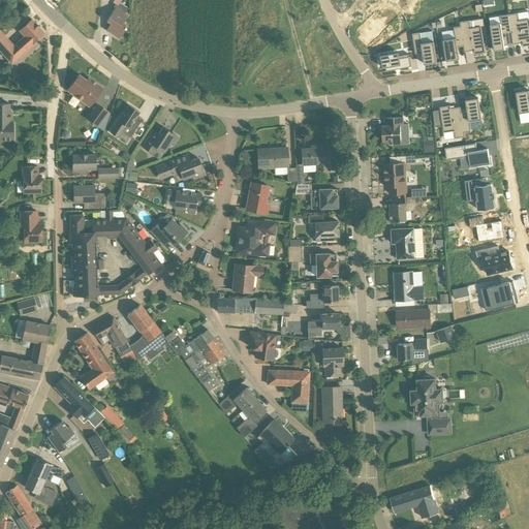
[(110,0),(117,4),(107,21),(112,23),(106,30),(120,38),(128,26),(124,23),(128,16),(125,13),(128,8),(119,2),(120,0),(110,0)]
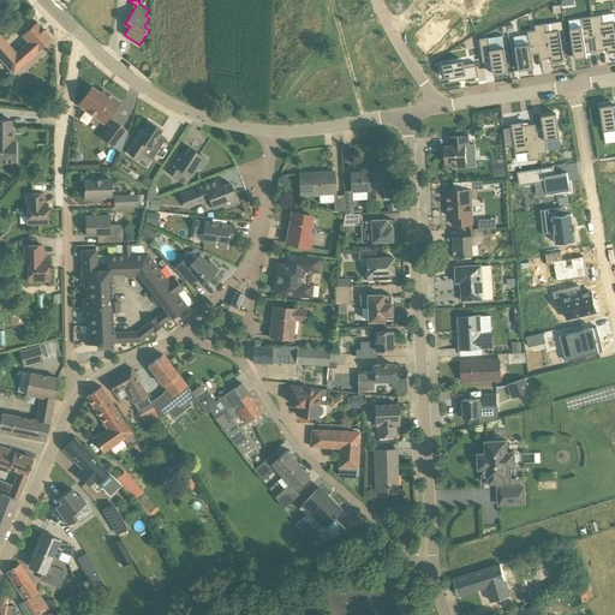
[(440,15),(419,31),(424,37),(421,40),(428,47),(451,27),(460,17),(454,10),(443,18),(440,15)]
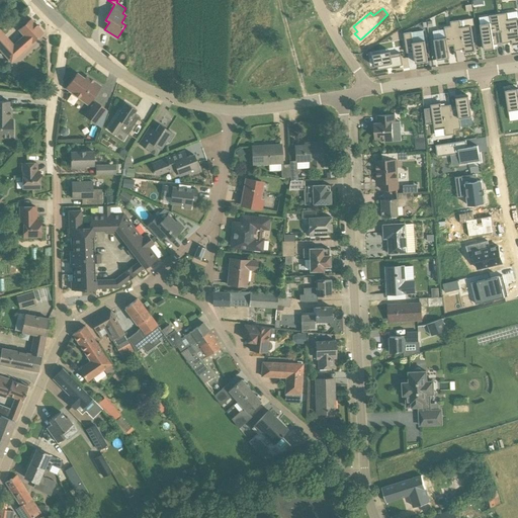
[(508,13),(499,14),(503,44),(512,42),(512,46),(517,44),(517,18),(509,20),(508,13)]
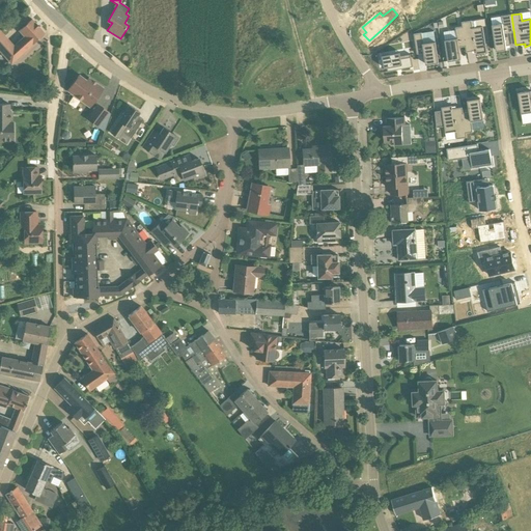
[(503,24),(493,25),(497,51),(507,49),(506,46),(515,45),(511,15),(502,16),(503,24)]
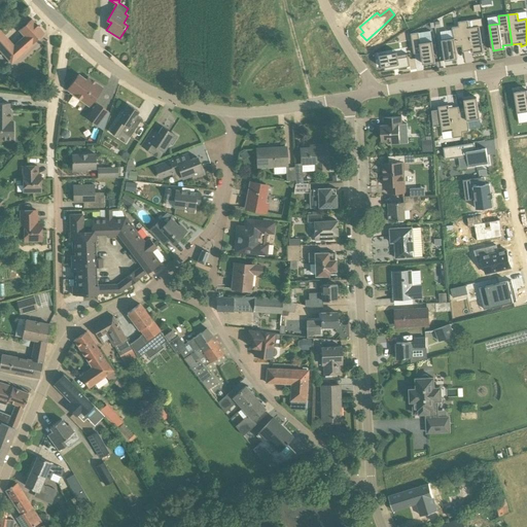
[(23,38),(13,46),(0,31),(0,49),(11,63),(13,61),(12,60),(11,61),(10,60),(14,56),(16,58),(44,33),(32,19),(20,30),(23,34),(22,35),(22,37),(23,38)]
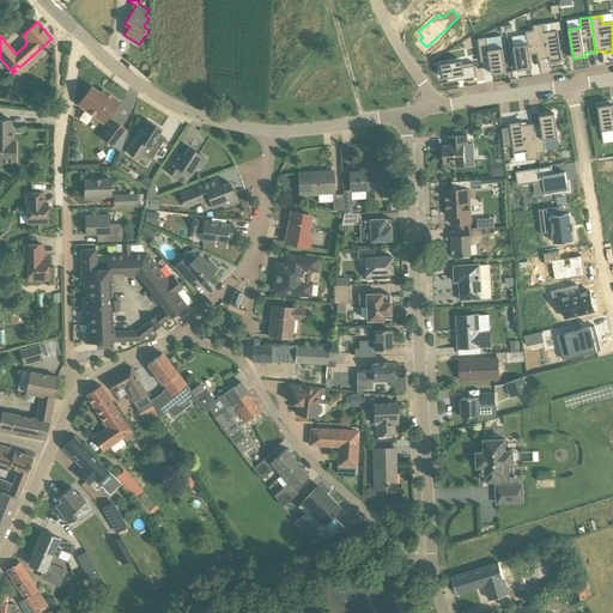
[(23,22),(16,28),(20,34),(28,26),(23,22)]
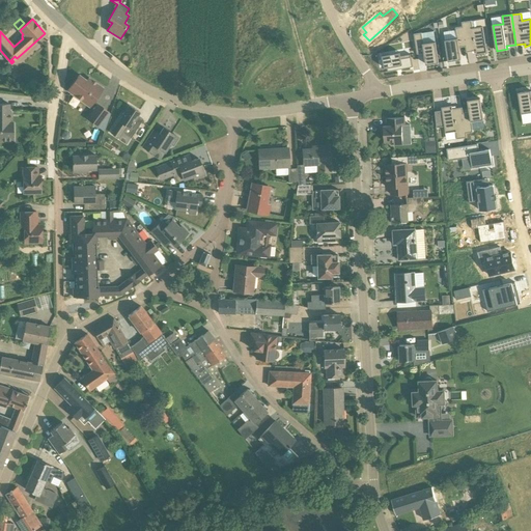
[(472,21),(462,22),(463,27),(466,47),(467,52),(476,51),(476,54),(487,52),(483,26),(473,28),(472,21)]
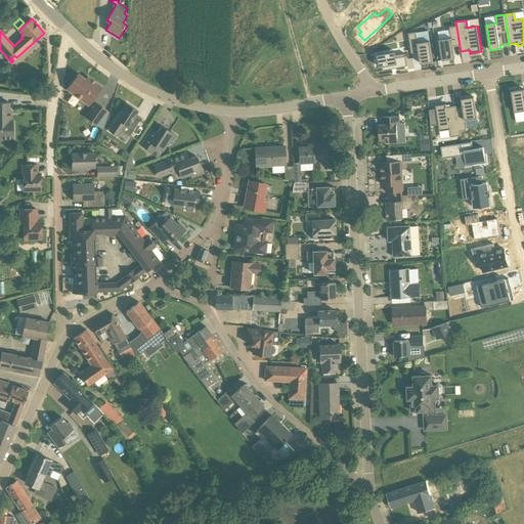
[(451,38),(439,40),(442,60),(455,58),(453,47),(460,46),(456,27),(449,28),(449,30),(451,38)]
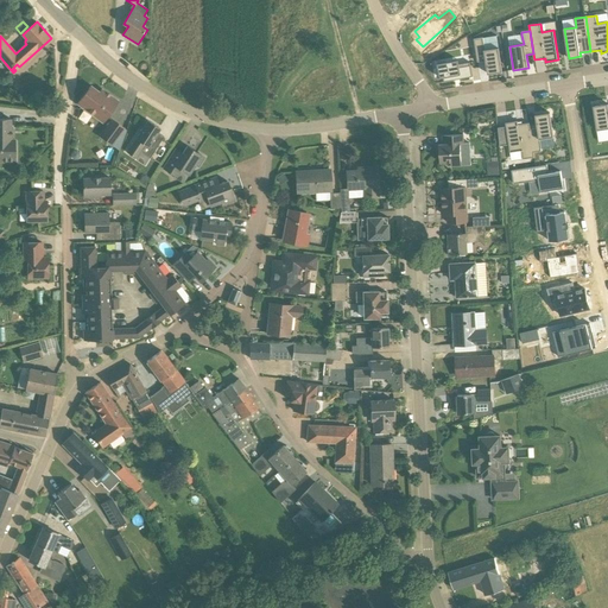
[(483,38),(474,39),(477,62),(486,61),(488,74),(502,71),(499,48),(485,50),(483,38)]
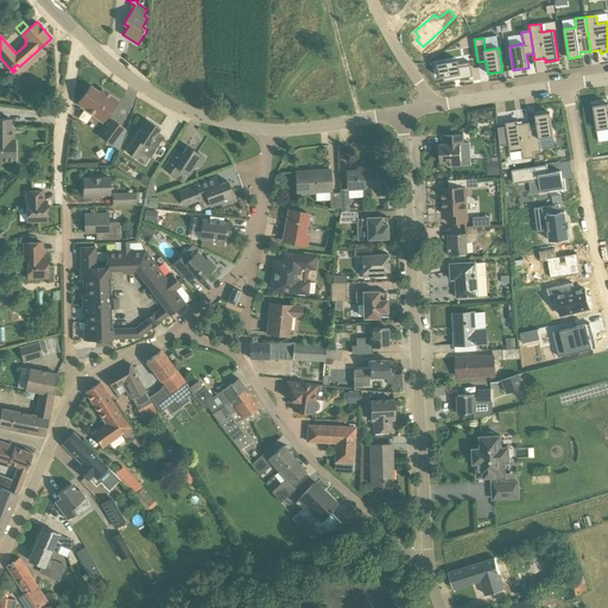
[(444,77),(444,82),(473,77),(470,65),(460,68),(458,59),(437,64),(441,78),(444,77)]
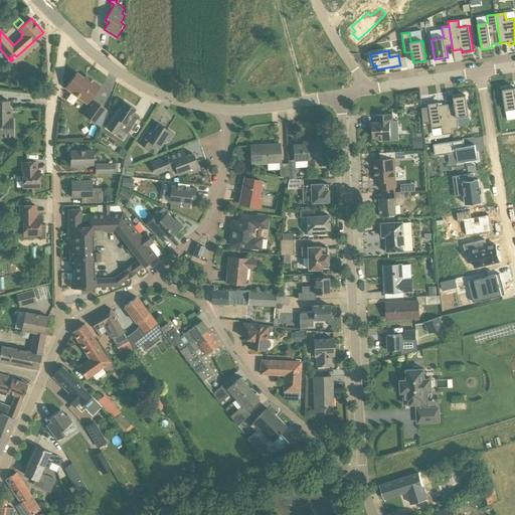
[(84,77),(77,72),(65,89),(88,104),(101,87),(86,75),(84,77)]
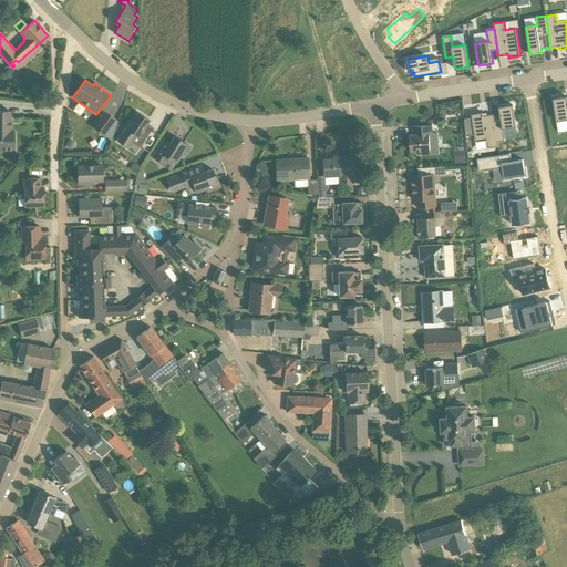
[(566,96),(554,99),(557,122),(566,120),(566,96)]
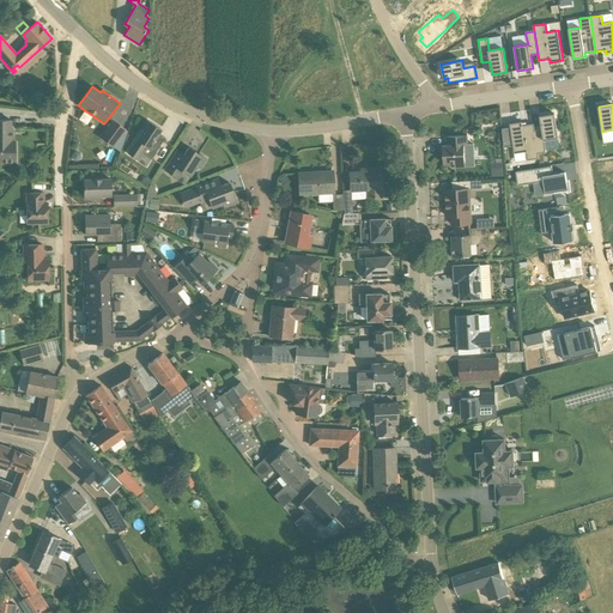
[(542,129),(535,131),(539,153),(546,152),(545,140),(558,138),(554,114),(540,116),(542,129)]
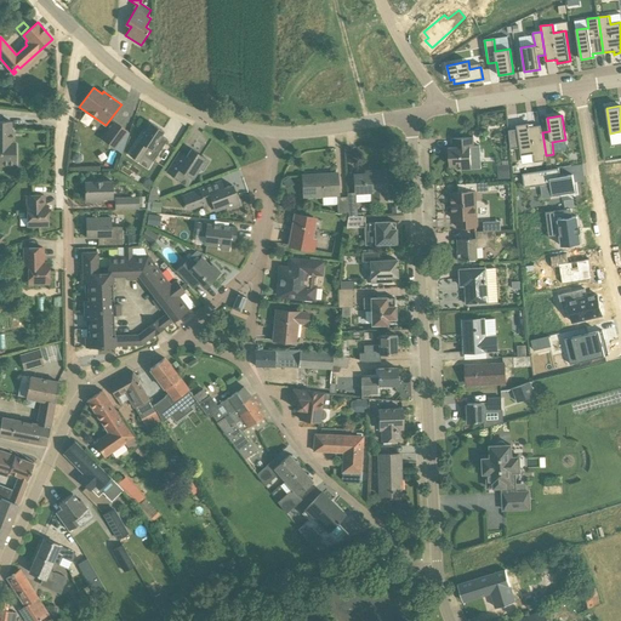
[(0,165),(16,165),(16,143),(11,143),(11,121),(0,121),(0,165)]
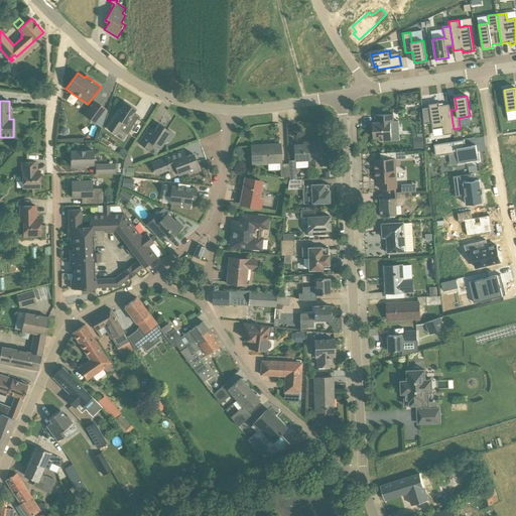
[(106,110),(95,102),(85,116),(96,124),(106,110)]
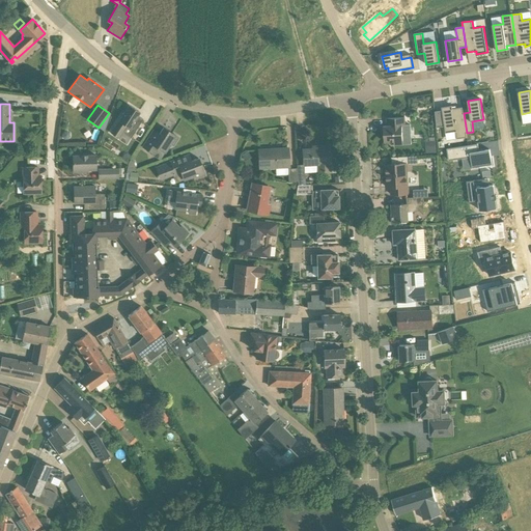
[(143,119),(138,116),(140,113),(130,106),(111,134),(118,138),(122,133),(131,138),(143,119)]
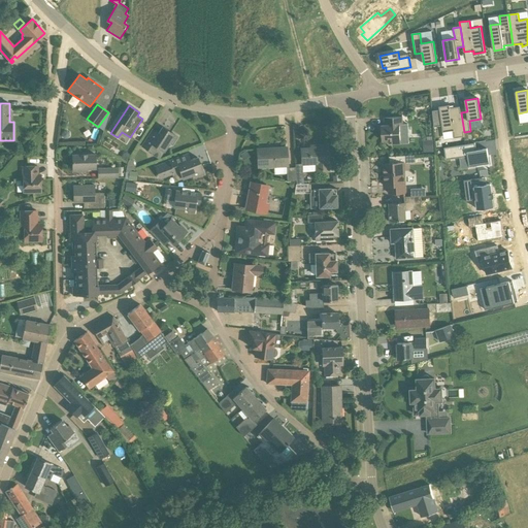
[(439,110),(432,111),(434,127),(442,126),(443,132),(454,131),(455,138),(464,136),(464,132),(461,112),(460,107),(450,108),(450,105),(439,106),(439,110)]
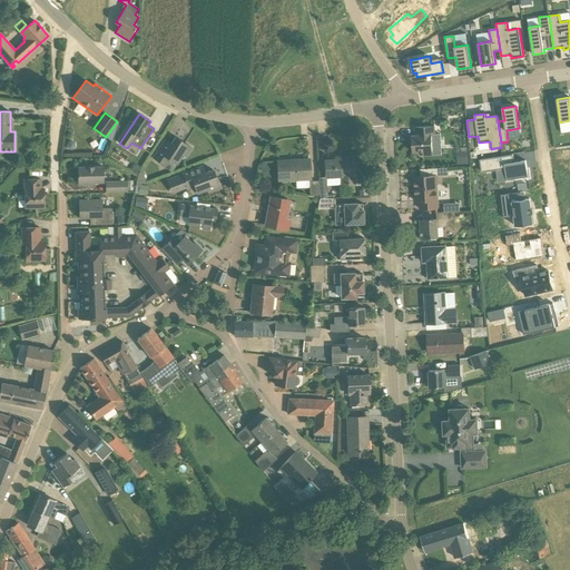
[(434,126),(415,127),(415,136),(412,136),(413,153),(423,151),(423,156),(433,156),(433,151),(432,136),(435,135),(434,126)]
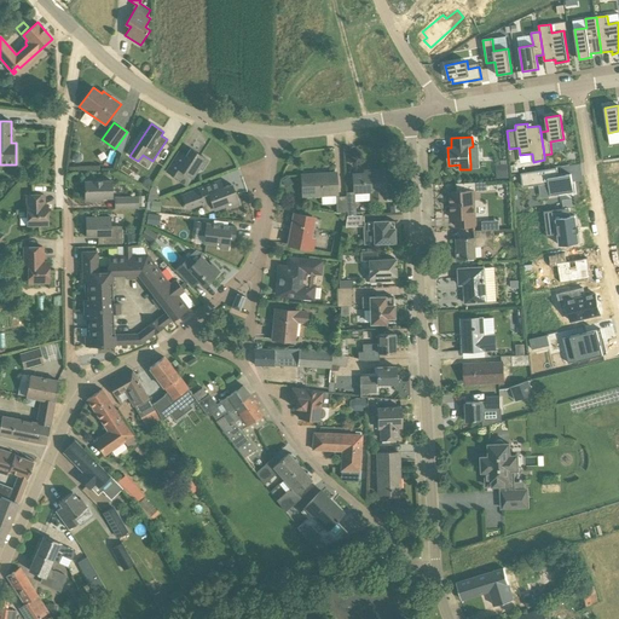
[(185,156),(179,152),(166,172),(180,180),(185,173),(192,178),(200,168),(202,169),(208,161),(190,149),(185,156)]
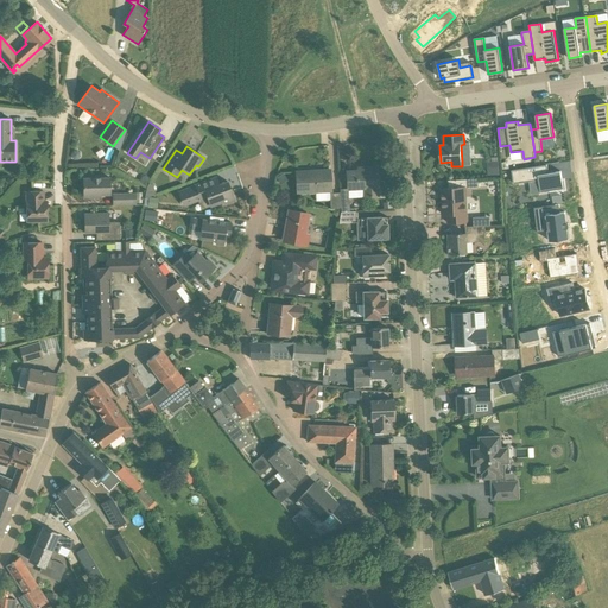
[(548,165),(512,171),(514,184),(529,182),(539,179),(540,192),(544,191),(563,189),(561,171),(549,173),(548,165)]
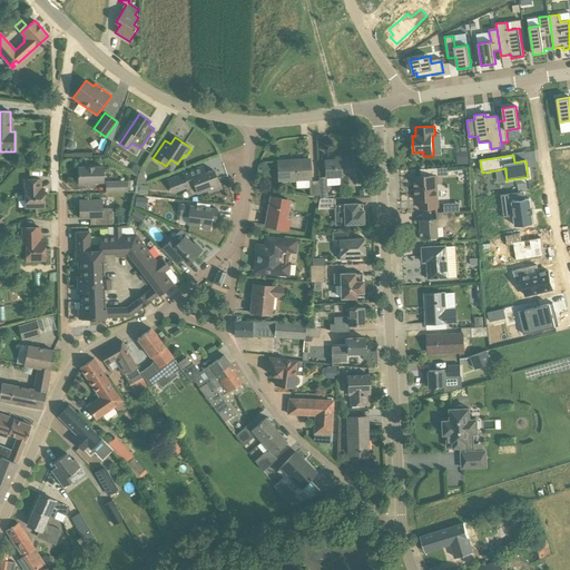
[(334,158),(334,160),(324,161),(325,177),(317,177),(317,182),(318,193),(326,193),(326,184),(341,183),(341,184),(353,183),(353,175),(354,175),(353,165),(353,157),(334,158)]
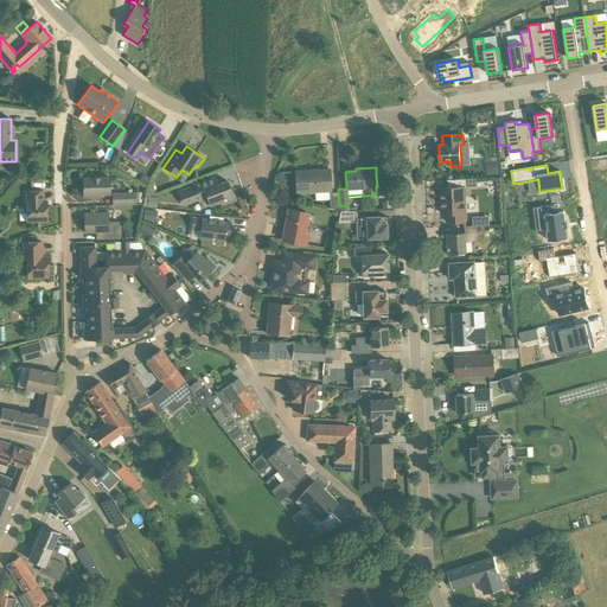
[(295,172),(296,193),(331,192),(330,170),(295,172)]
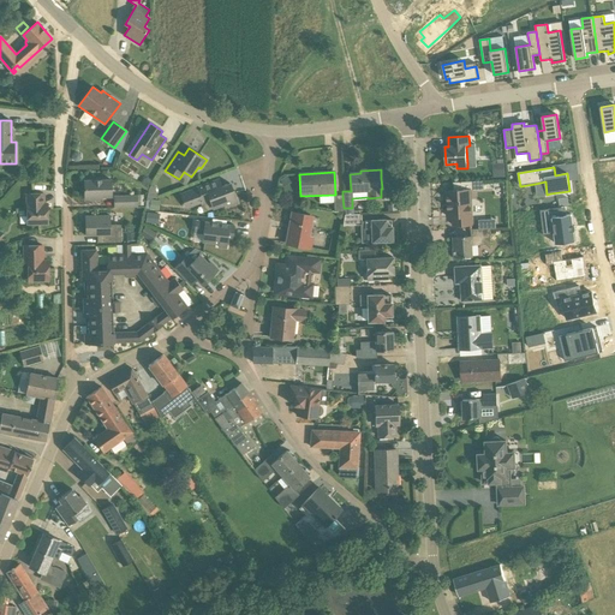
[(198,187),(181,195),(187,210),(210,202),(214,209),(226,204),(227,208),(238,203),(230,184),(221,186),(219,179),(198,187)]
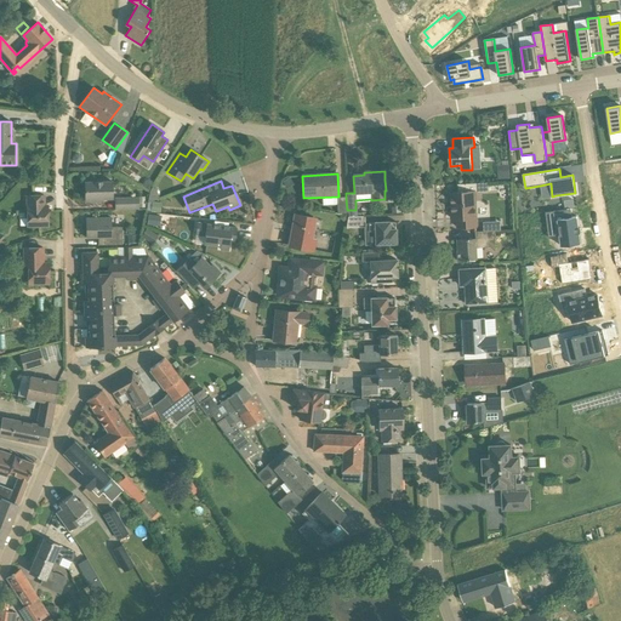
[(112,182),(85,182),(86,203),(102,203),(102,199),(113,199),(112,182)]
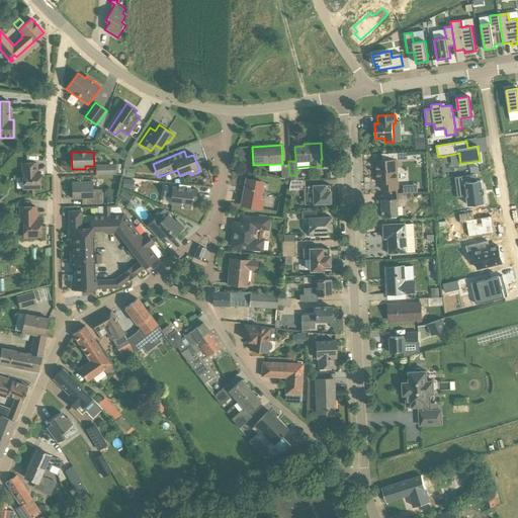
[(125,160),(123,170),(127,168),(134,166),(131,159),(127,157),(125,160)]
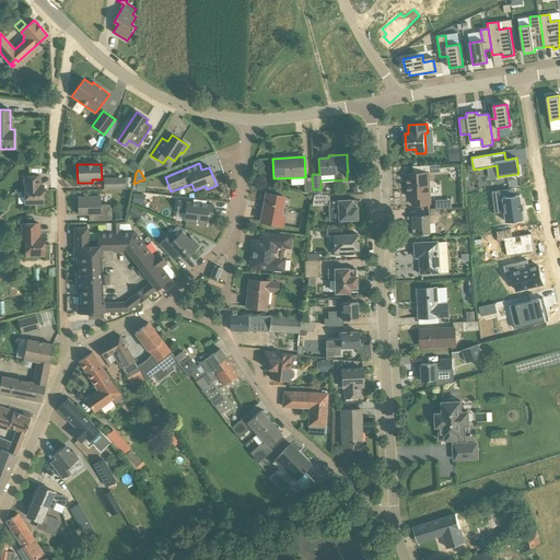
[(429,173),(407,174),(408,198),(412,198),(412,206),(430,205),(429,173)]
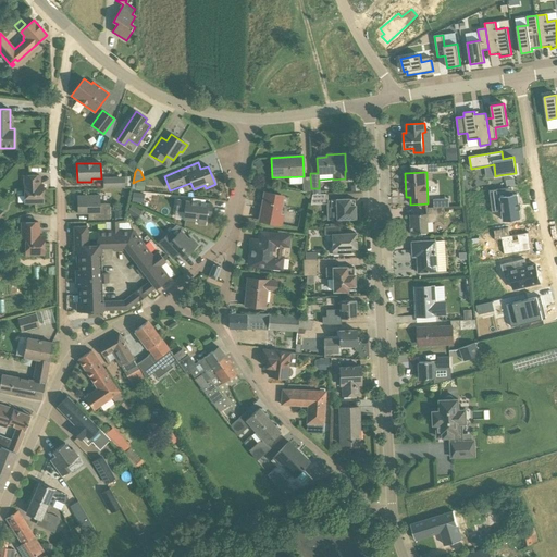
[(39,175),(25,176),(25,185),(24,185),(25,203),(44,202),(44,185),(40,185),(39,175)]
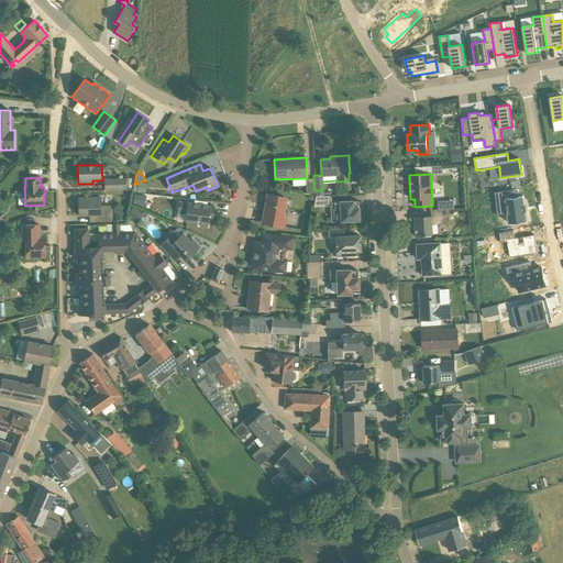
[(127,179),(116,179),(116,190),(127,190),(127,179)]
